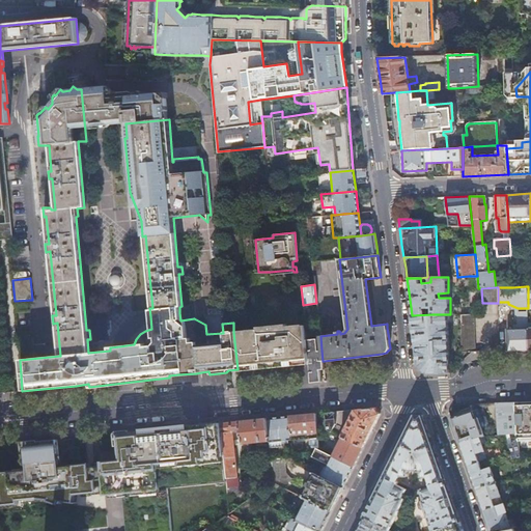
[(233,323),(232,313),(231,313),(222,323),(222,324),(233,323)]
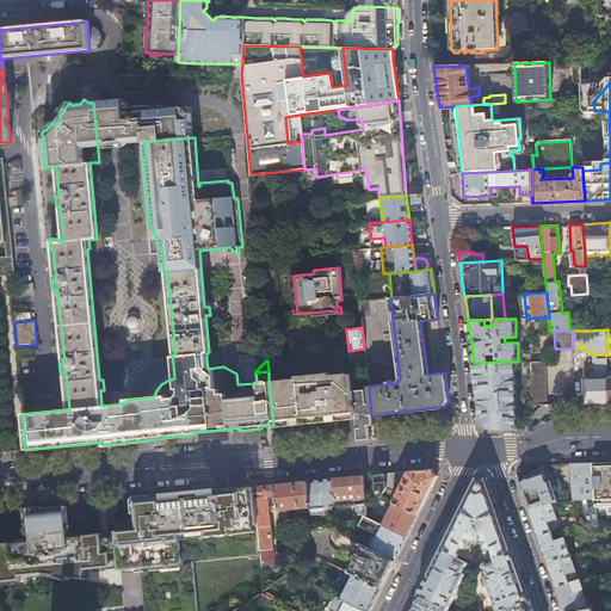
[(547,405),(545,360),(530,362),(531,405),(547,405)]
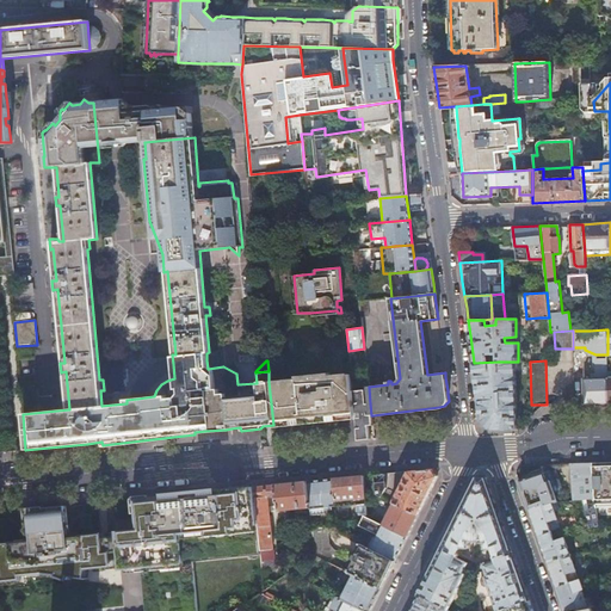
[(498,362),(474,363),(476,382),(481,420),(492,430),(517,429),(517,405),(516,362),(498,362)]
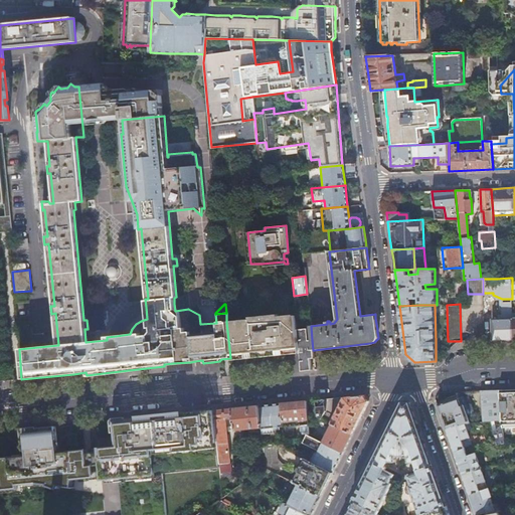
[(226,322),(230,358),(230,361),(300,354),(297,329),(296,315),(278,317),(277,314),(248,317),(249,320),(226,322)]
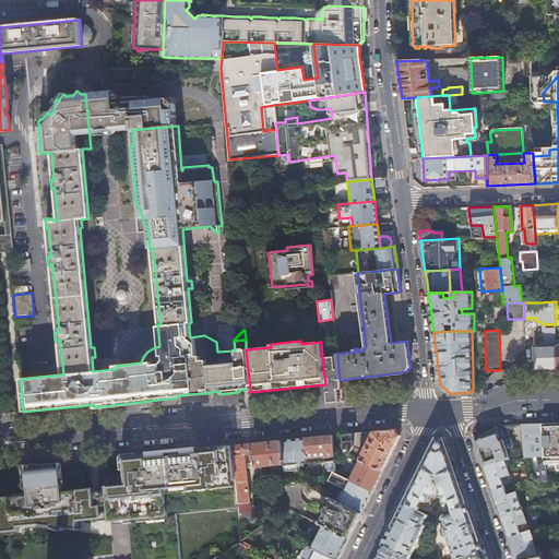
[(534,346),(534,369),(557,368),(556,345),(534,346)]
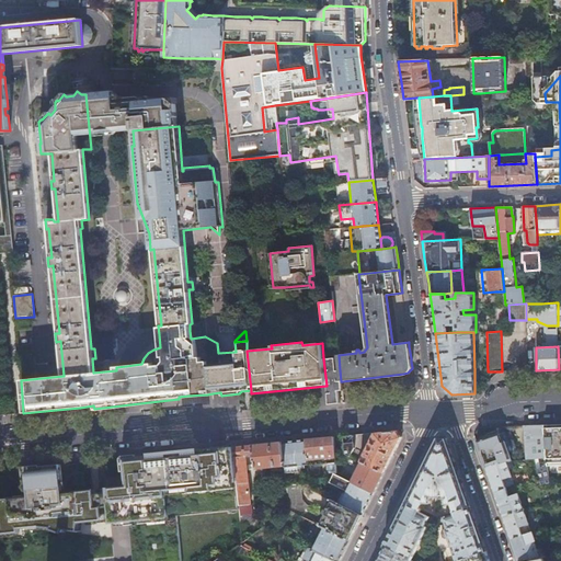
[(323,358),(327,386),(329,404),(339,403),(338,390),(342,389),(342,381),(341,381),(340,370),(335,370),(334,357),(323,358)]
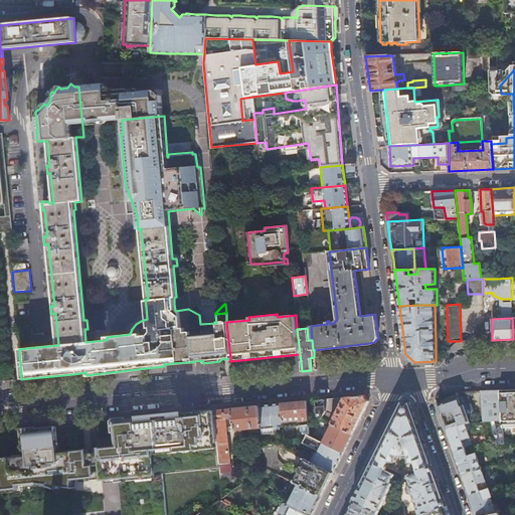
[(514,389),(498,390),(502,423),(514,423),(514,389)]
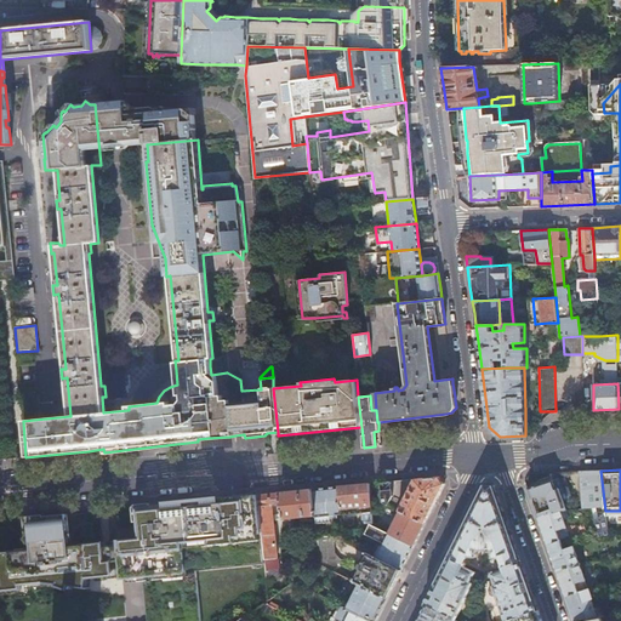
[(600,471),(579,471),(582,507),(590,507),(597,537),(608,536),(605,511),(600,471)]
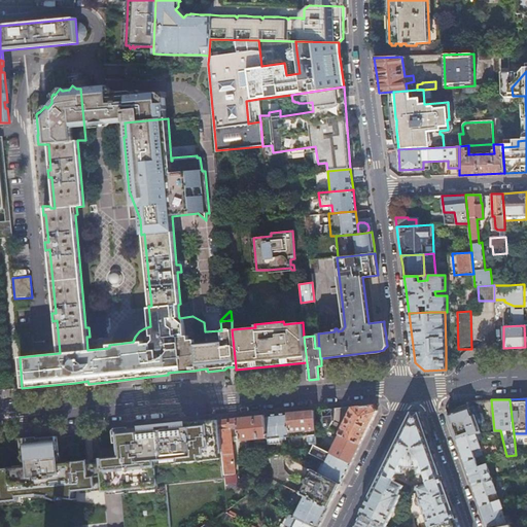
[(373,403),(323,409),(325,426),(331,429),(360,444),(366,430),(377,411),(374,407),(373,403)]
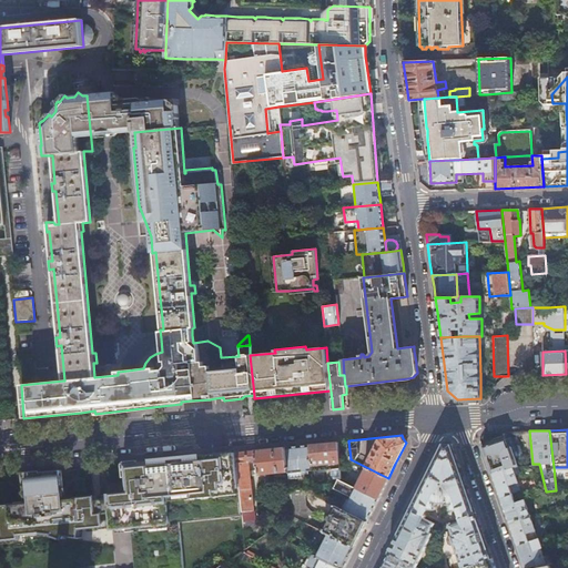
[(490,444),(482,447),(485,455),(492,474),(513,465),(514,465),(517,465),(511,447),(508,448),(504,439),(501,439),(500,435),(489,439),(490,444)]
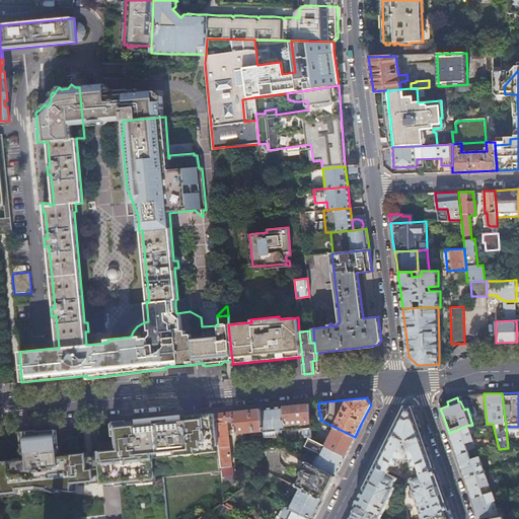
[(308,403),(282,406),(285,430),(282,430),(283,446),(286,446),(286,440),(290,440),(289,429),(311,427),(308,403)]
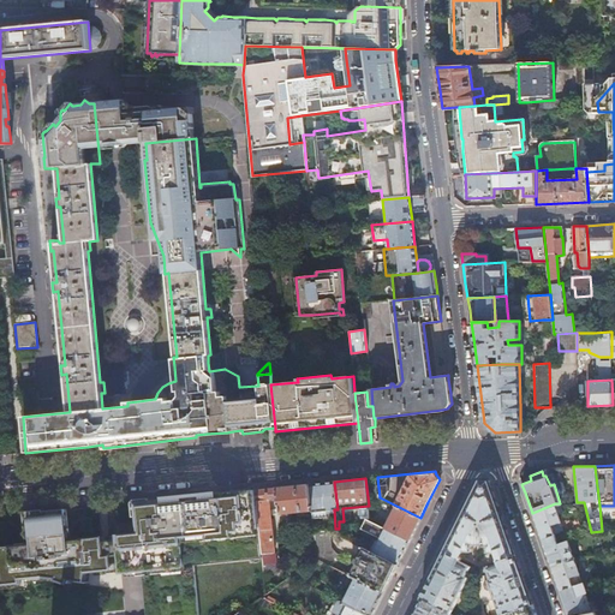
[(463,513),(445,550),(459,557),(463,553),(471,553),(472,545),(487,545),(487,553),(496,553),(499,560),(514,554),(501,518),(488,481),(479,479),(463,513)]
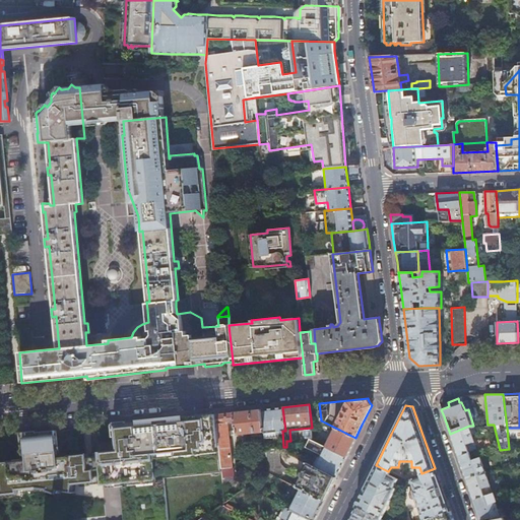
[(282,407),(261,409),(263,432),(264,443),(265,449),(278,448),(276,432),(282,431),(285,431),(282,407)]
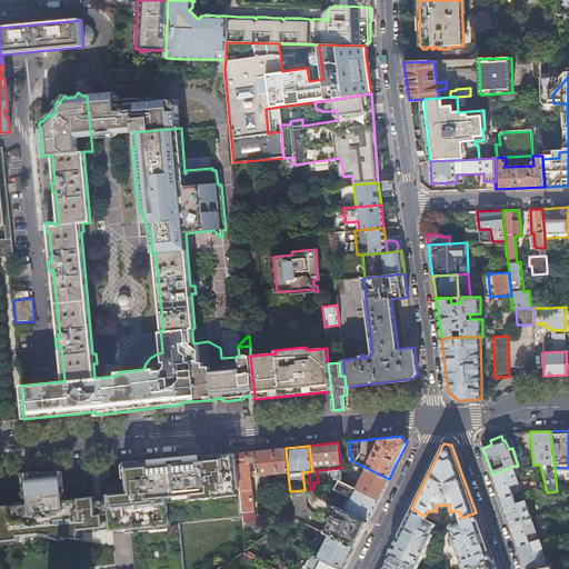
[(280,480),(280,473),(288,472),(286,448),(236,452),(242,517),(243,522),(255,521),(249,463),(258,462),(258,468),(259,467),(260,476),(272,475),(272,481),(280,480)]
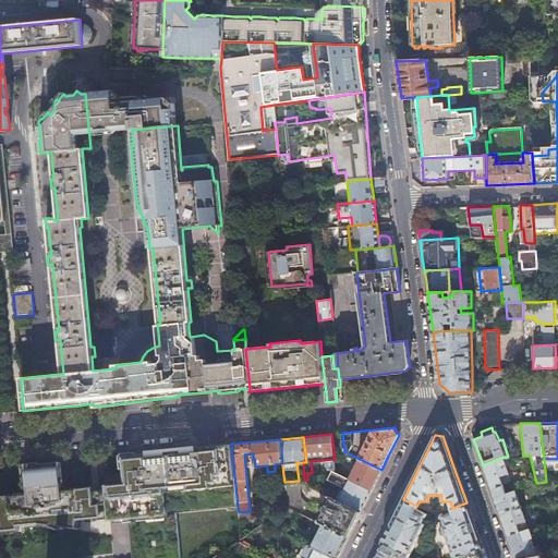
[(79,488),(67,489),(65,480),(62,480),(60,461),(40,463),(39,462),(22,464),(25,494),(15,495),(0,496),(0,505),(0,507),(0,517),(1,518),(1,521),(0,522),(1,535),(15,533),(15,530),(16,530),(19,529),(19,525),(24,524),(24,529),(40,526),(39,523),(40,523),(51,524),(51,525),(61,530),(62,526),(79,529),(80,519),(95,518),(95,520),(110,519),(110,520),(126,518),(126,520),(129,520),(132,557),(180,557),(176,513),(238,507),(231,444),(204,447),(125,455),(128,482),(107,484),(107,485),(88,487),(79,487),(79,488)]
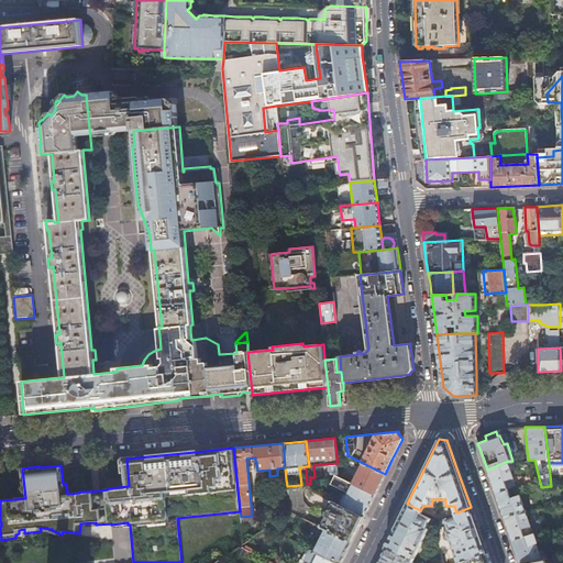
[(352,484),(374,495),(385,474),(354,459),(350,467),(357,471),(355,476),(352,484)]
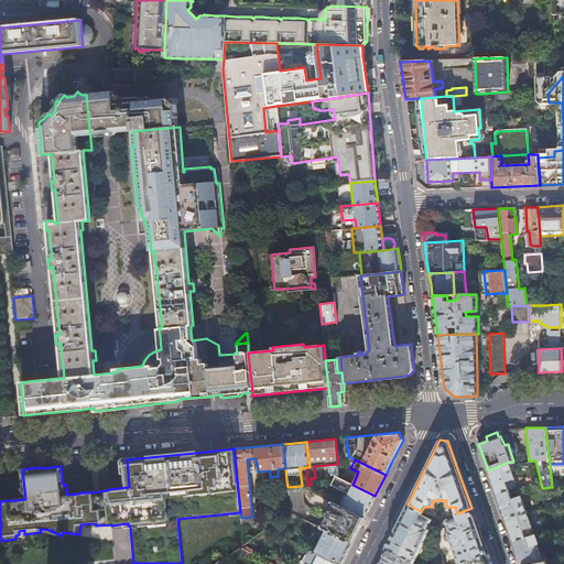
[(509,462),(488,470),(491,480),(497,495),(510,490),(507,481),(514,478),(512,472),(509,462)]
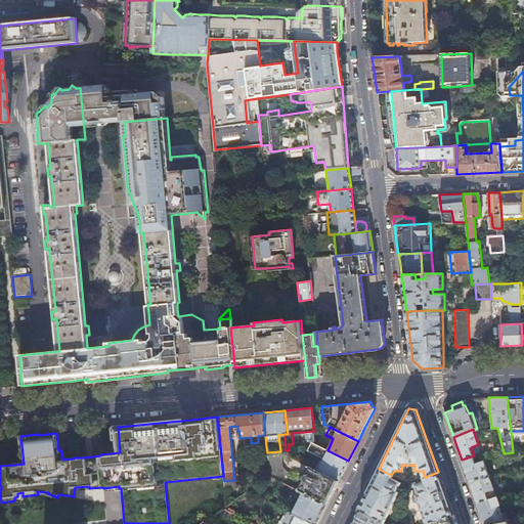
[(317,471),(338,481),(346,465),(348,461),(328,450),(325,448),(315,444),(311,442),(307,449),(323,457),(317,471)]
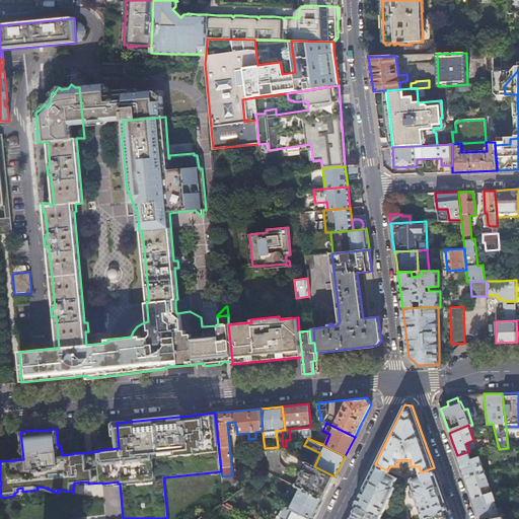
[(476,448),(473,440),(466,443),(469,451),(476,448)]
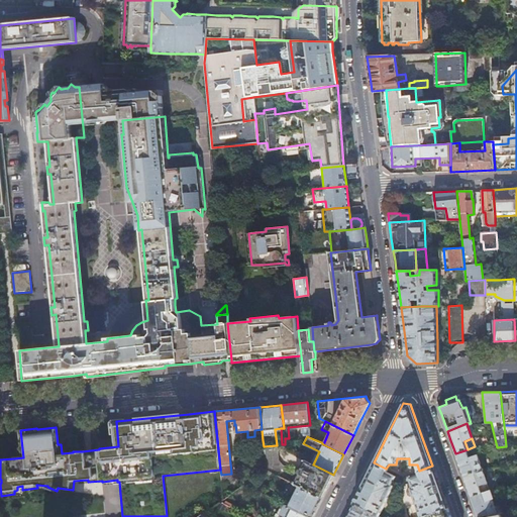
[(264,446),(263,440),(253,441),(254,452),(265,451),(264,446)]
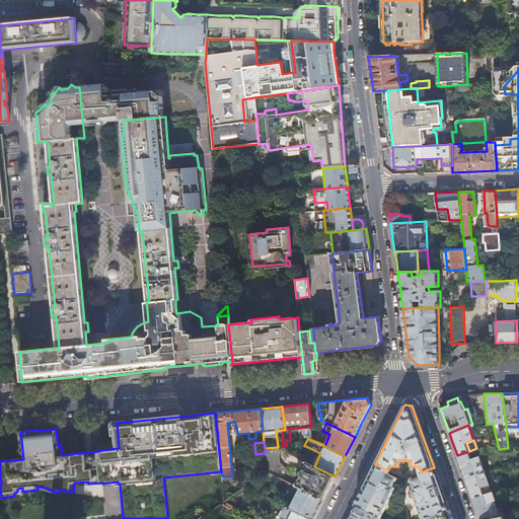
[(265,448),(266,453),(267,471),(279,477),(289,469),(284,466),(280,461),(278,447),(265,448)]
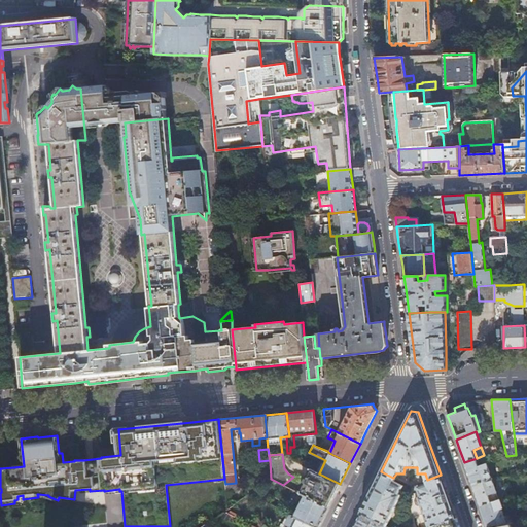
[(477,458),(464,462),(467,472),(471,485),(491,478),(486,463),(480,465),(477,458)]
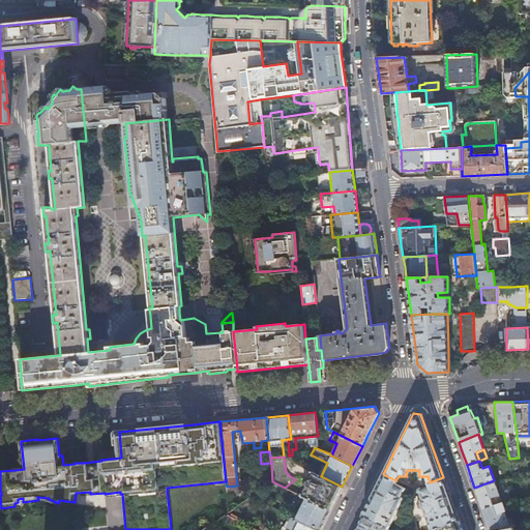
[(302,496),(306,498),(330,510),(340,492),(342,487),(321,476),(314,472),(308,481),(307,480),(304,487),(306,488),(302,496)]
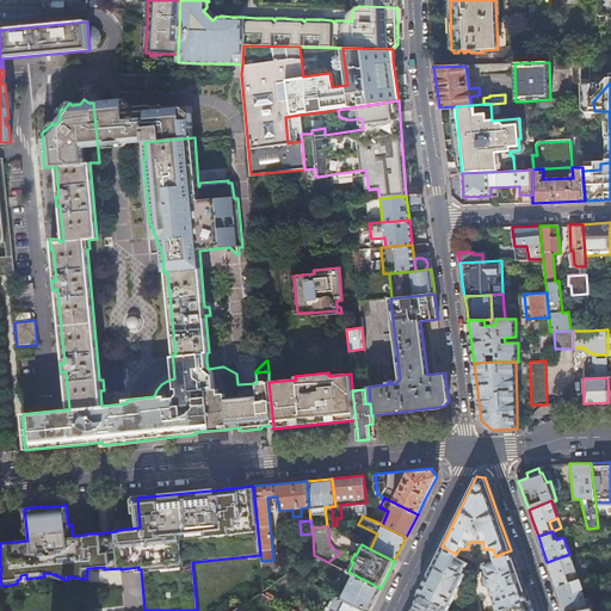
[(430,571),(417,594),(446,609),(464,574),(462,573),(467,563),(456,559),(458,555),(456,554),(442,547),(430,571)]
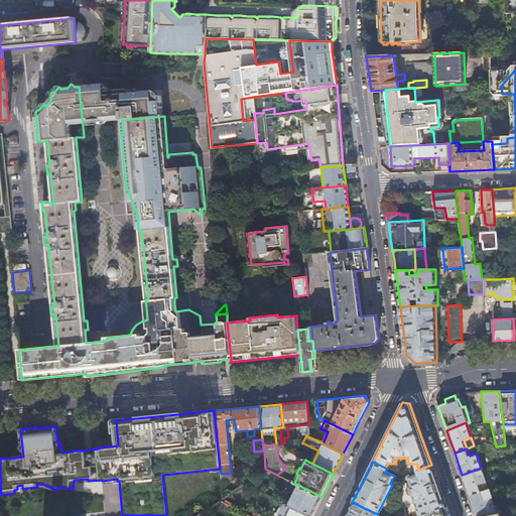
[(438,486),(431,465),(418,470),(417,471),(417,473),(408,476),(411,485),(409,486),(419,515),(421,515),(422,515),(446,508),(438,486)]
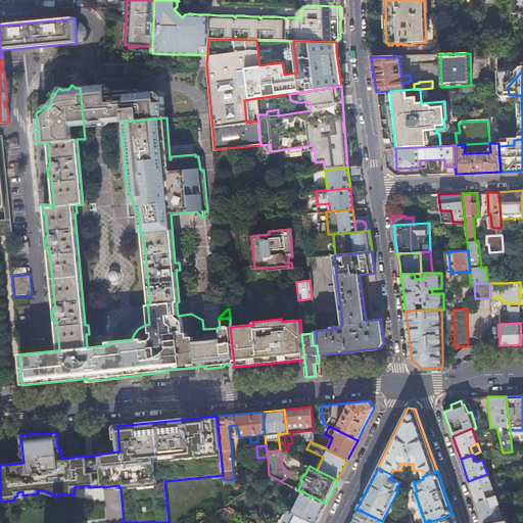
[(407,477),(409,482),(420,477),(419,473),(407,477)]
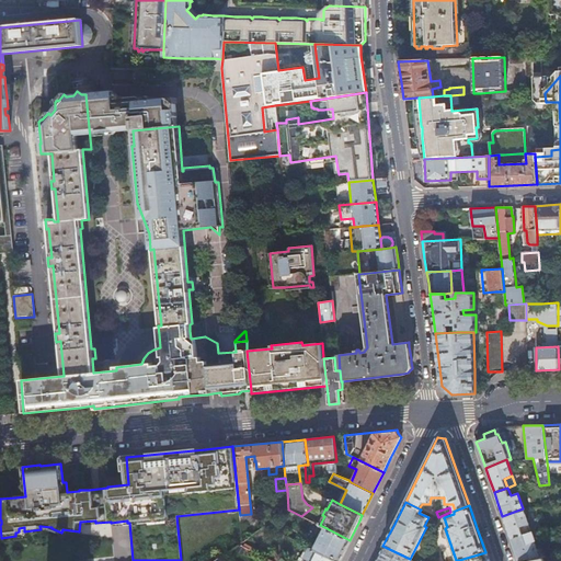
[(523,508),(502,516),(506,527),(511,539),(531,531),(523,508)]
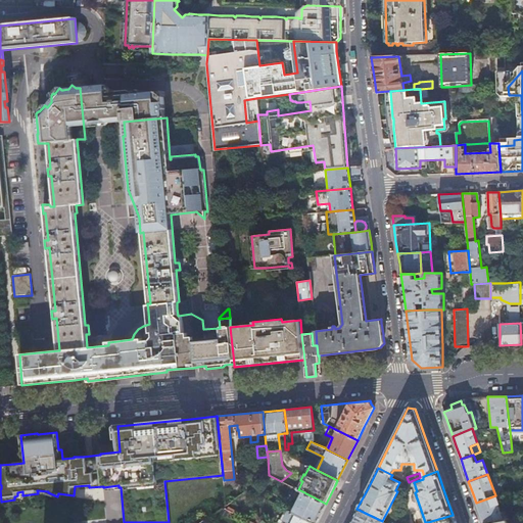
[(226,505),(223,508),(243,518),(254,494),(247,490),(226,505)]
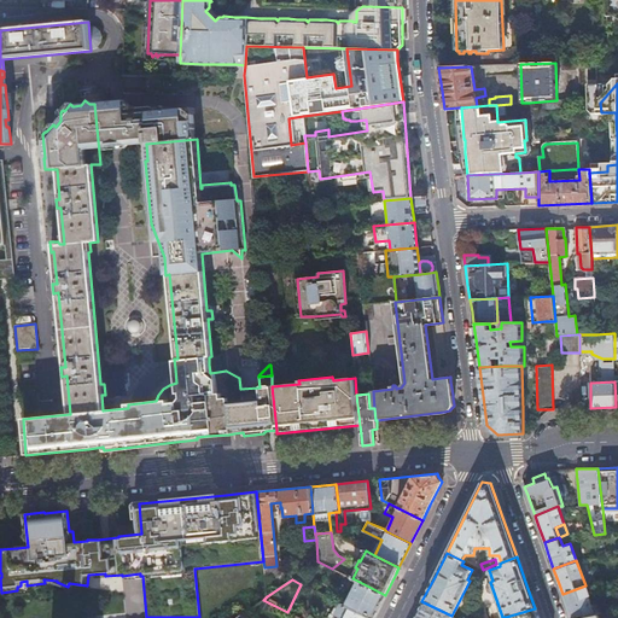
[(345,605),(371,617),(373,617),(378,611),(385,595),(357,581),(345,605)]
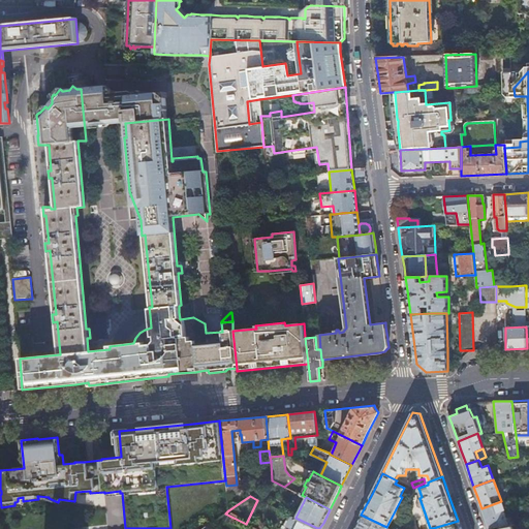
[(494,528),(509,526),(501,501),(481,508),(486,520),(488,528),(494,528)]
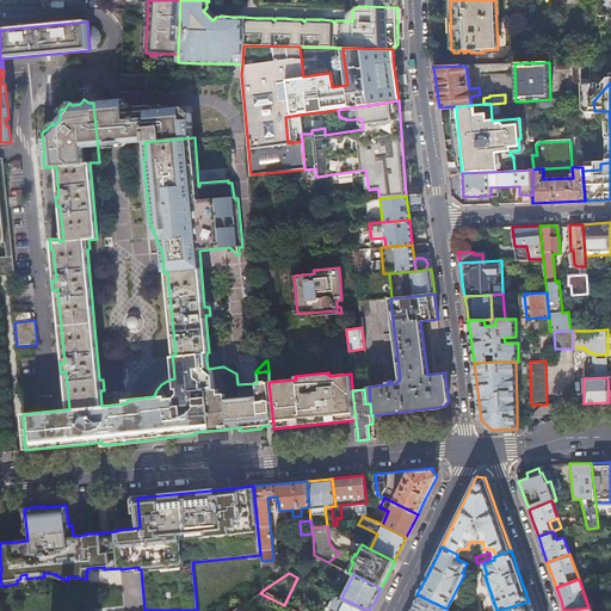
[(326,606),(323,610),(366,610),(341,598),(334,594),(328,608),(326,606)]
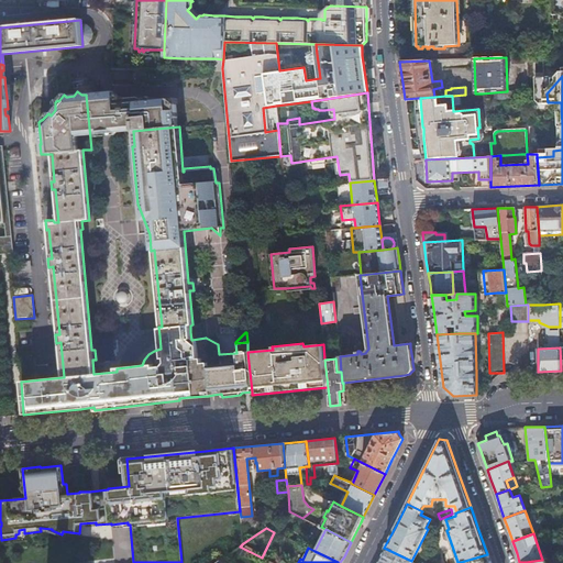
[(384,548),(376,562),(409,562),(411,561),(384,548)]
